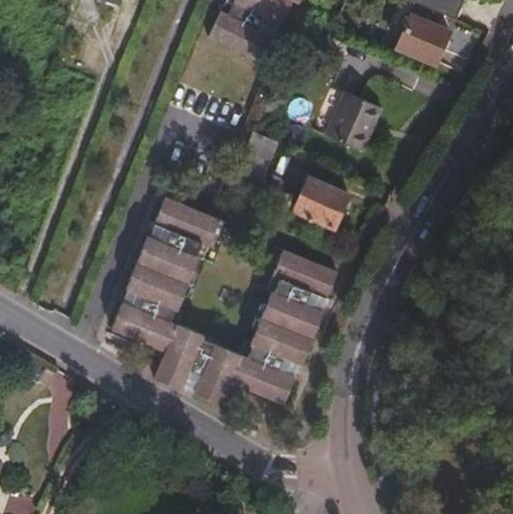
[(225,9),(213,33),(267,59),(280,33),(257,23),(263,9),(287,21),(292,18),(289,14),(295,1),(299,3),(299,0),(229,0),(228,1),(223,3),(225,9)]
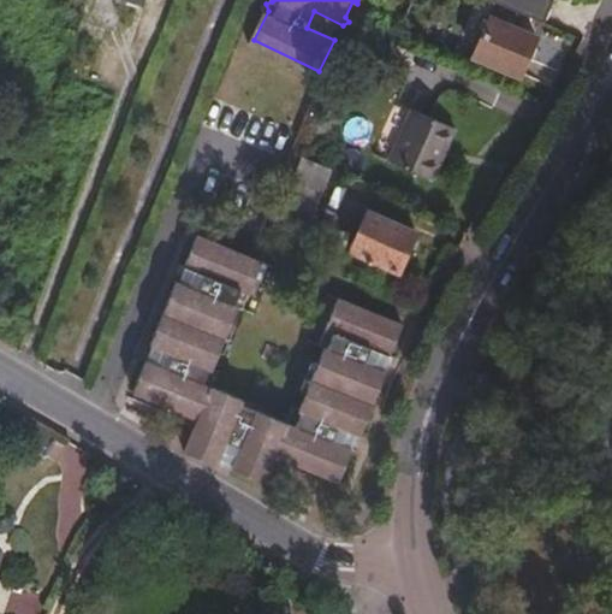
[(483,0),(542,24),(552,0),(483,0)]
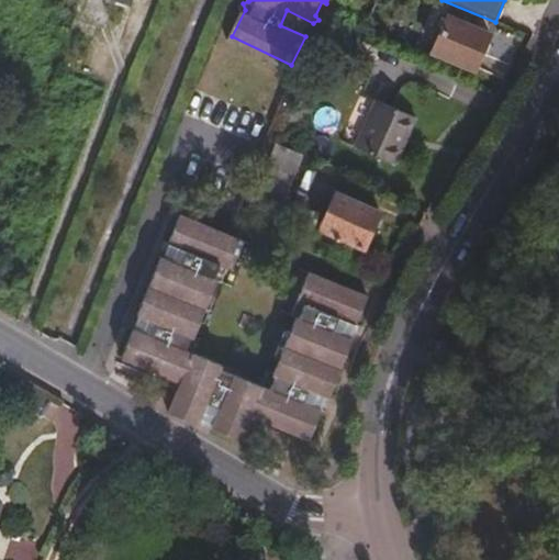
[(447,18),(432,54),(476,73),(491,35),(447,18)]
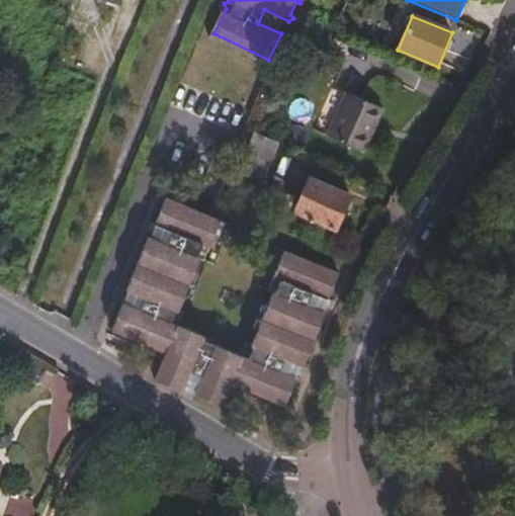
[(306,49),(313,34),(306,31),(298,46),(306,49)]
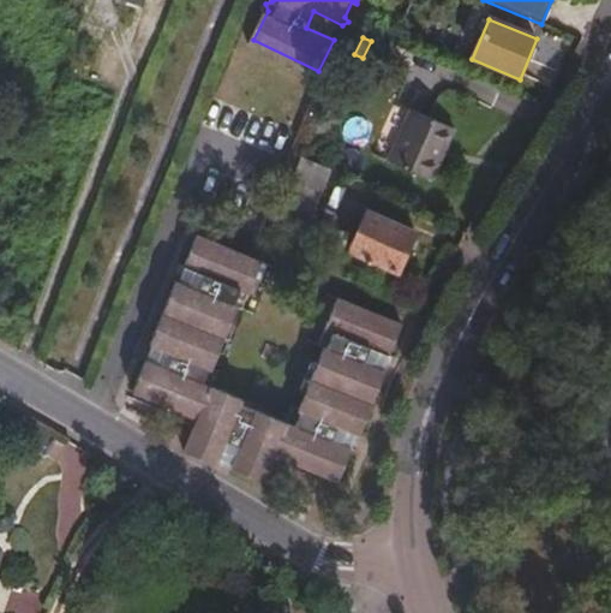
[(402,84),(371,152),(432,180),(457,128),(415,108),(423,94),(402,84)]
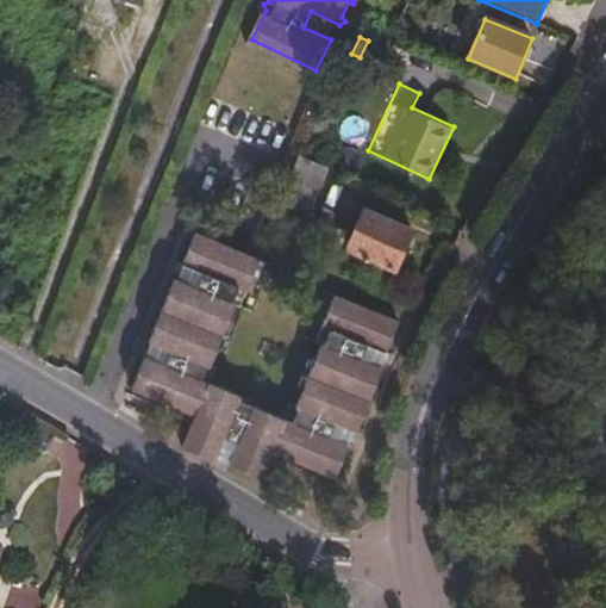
[(307,211),(328,167),(301,155),(281,199),(307,211)]
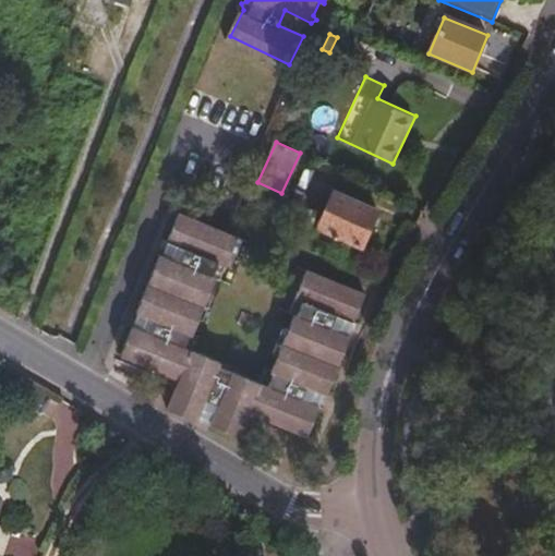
[(330,191),(314,228),(362,249),(378,213),(330,191)]
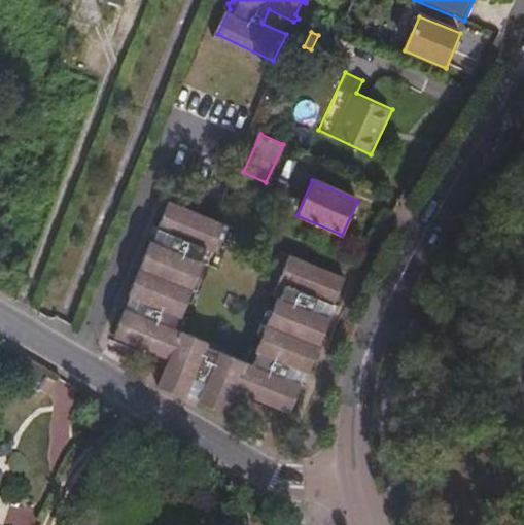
[(164,386),(191,397),(202,374),(213,378),(205,399),(232,411),(240,391),(292,412),(304,386),(279,376),(283,364),(311,375),(333,320),(306,310),(310,296),(335,306),(346,278),(291,256),(275,299),(283,303),(263,354),(254,351),(250,363),(221,353),(223,349),(186,334),(191,321),(183,318),(204,265),(211,268),(229,225),(174,204),(162,233),(184,242),(180,254),(154,244),(132,300),(158,309),(151,324),(129,315),(117,344),(172,366),(164,386)]
